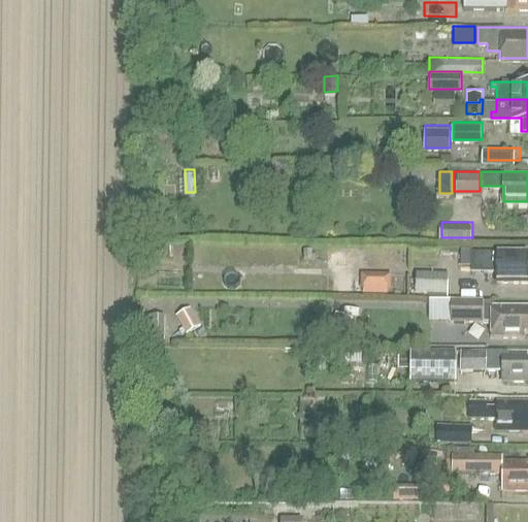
[(527,250),(472,250),(471,268),(496,268),(496,280),(527,280),(527,250)]
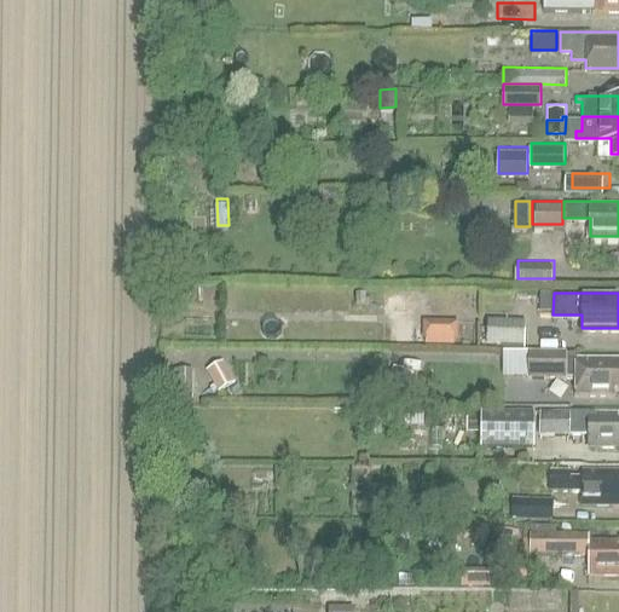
[(486,339),(526,340),(526,316),(486,315),(486,339)]
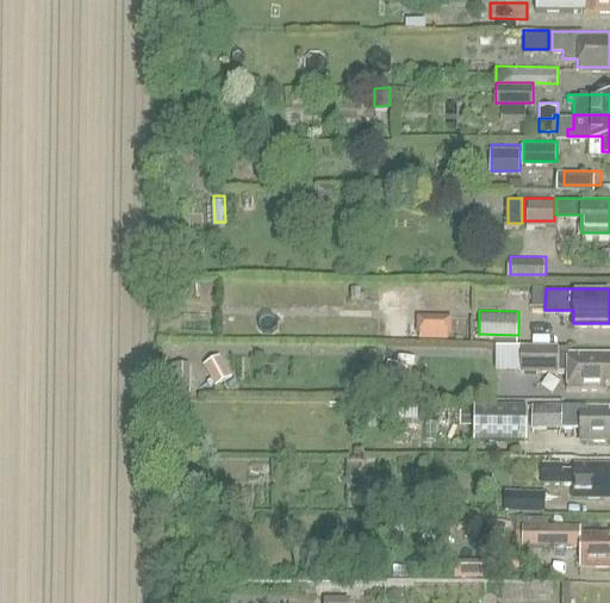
[(609,350),(568,350),(568,344),(558,344),(521,344),(521,368),(558,368),(567,368),(567,386),(604,386),(604,379),(609,379),(609,350)]
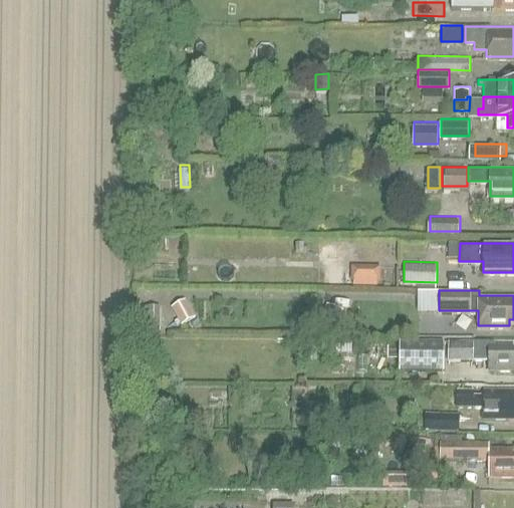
[(187,295),(174,303),(183,320),(196,313),(187,295)]
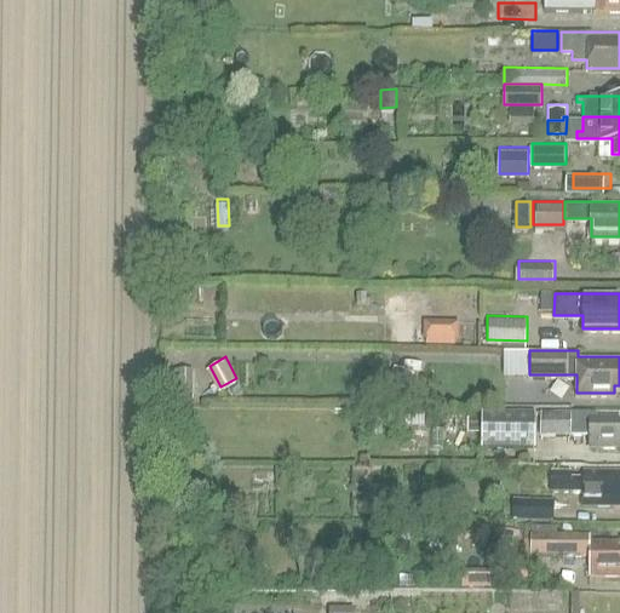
[(405,395),(413,371),(395,364),(386,388),(405,395)]
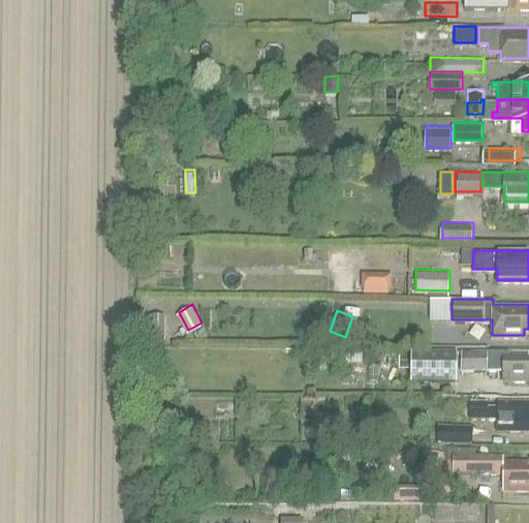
[(144,333),(163,333),(164,312),(145,312),(144,333)]
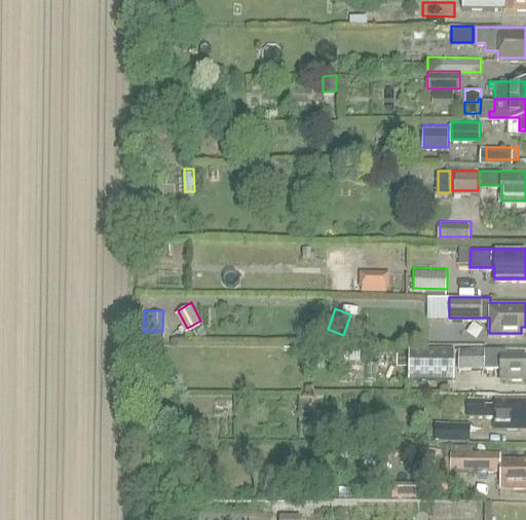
[(343,344),(343,358),(361,358),(360,346),(361,344),(343,344)]
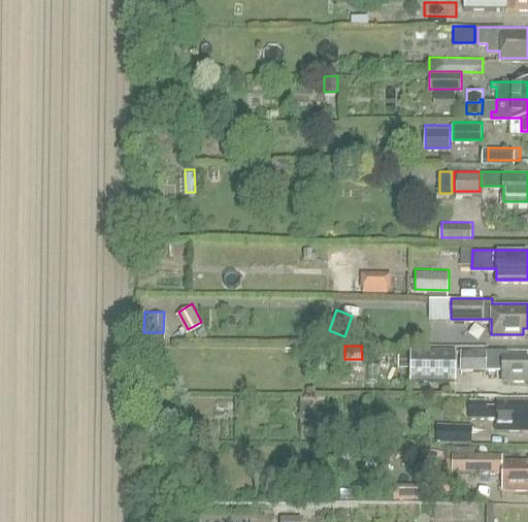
[(457,379),(458,348),(408,347),(408,379),(457,379)]
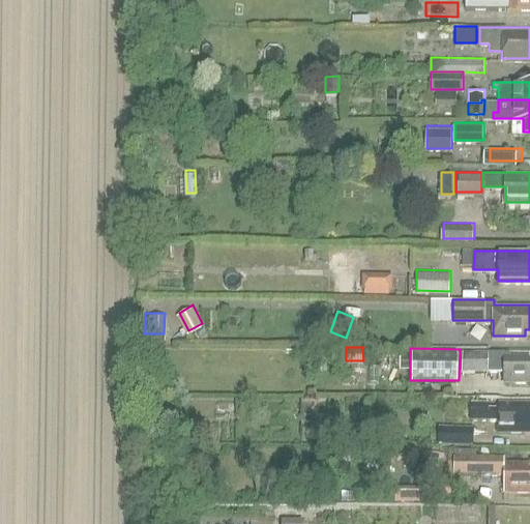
[(529,355),(528,355),(528,350),(461,349),(461,369),(503,369),(503,379),(529,379),(529,355)]
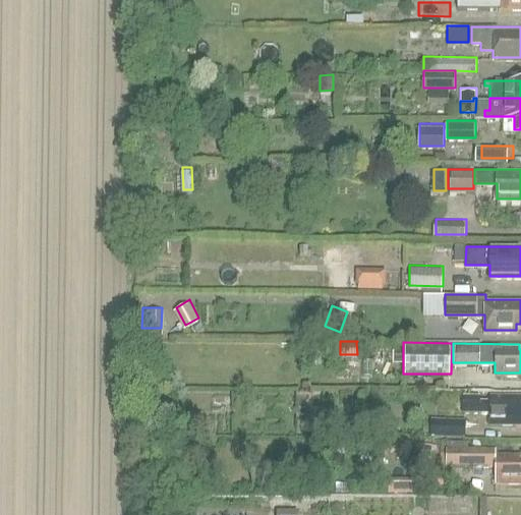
[(168,372),(156,372),(156,383),(168,383),(168,372)]
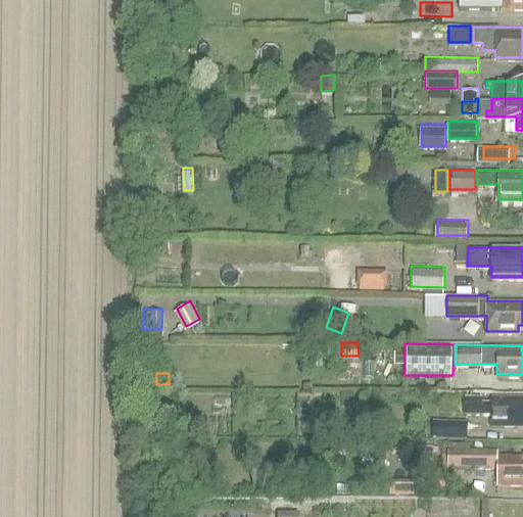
[(147,376),(138,376),(138,385),(147,385),(147,376)]
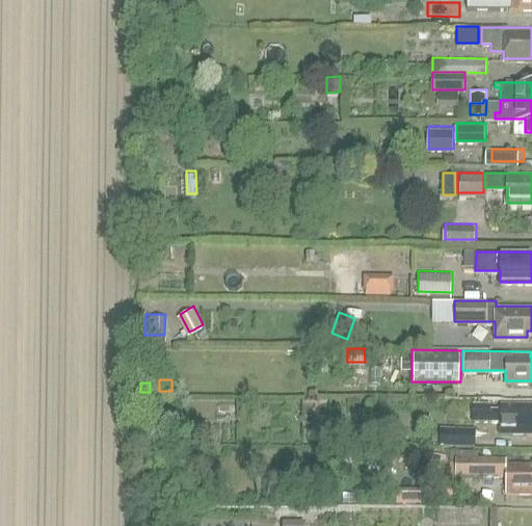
[(304,403),(318,403),(318,393),(304,394),(304,403)]
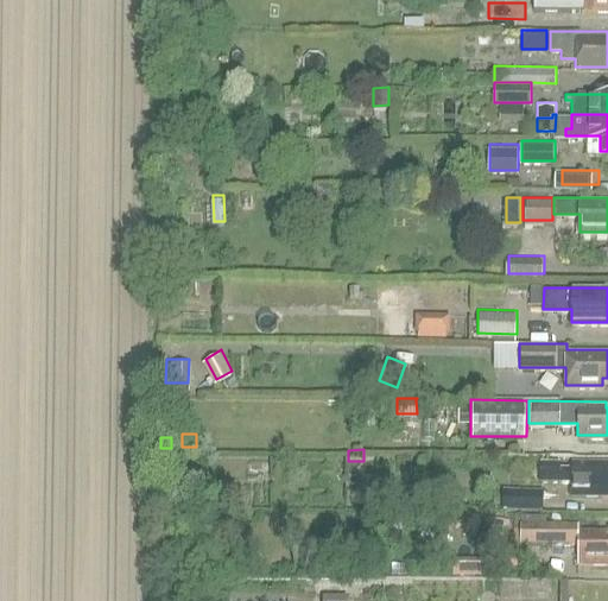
[(607,457),(572,457),(571,465),(559,465),(559,460),(539,460),(539,480),(571,480),(571,493),(607,493),(607,457)]
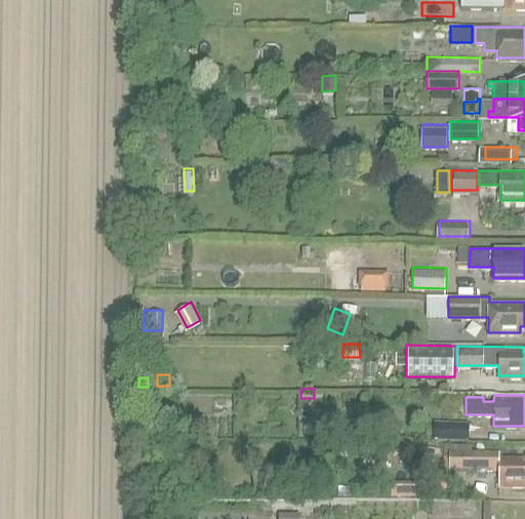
[(433,420),(433,437),(467,438),(468,420),(433,420)]
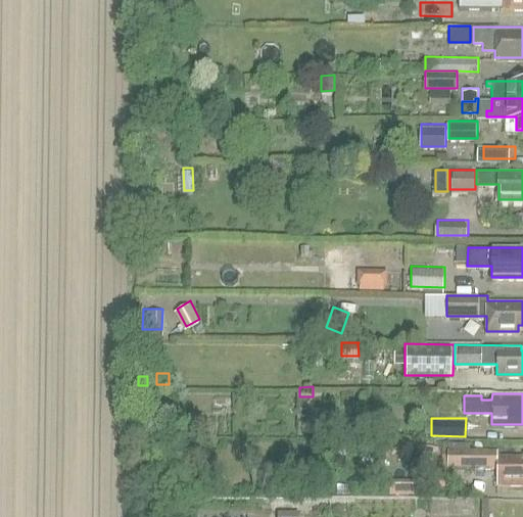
[(416,441),(416,453),(433,454),(434,443),(416,441)]
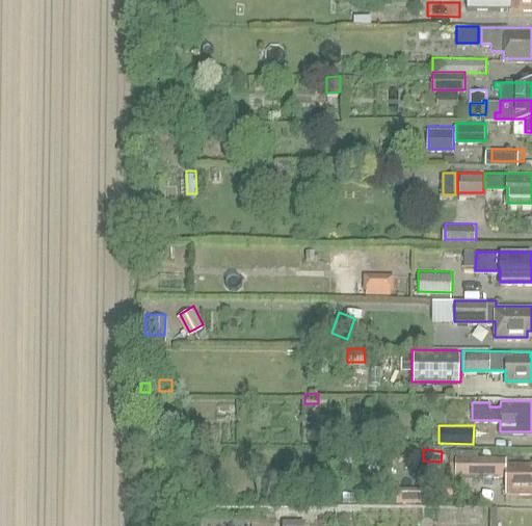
[(480,454),(480,473),(505,473),(505,491),(531,491),(531,467),(531,461),(505,461),(505,454),(480,454)]
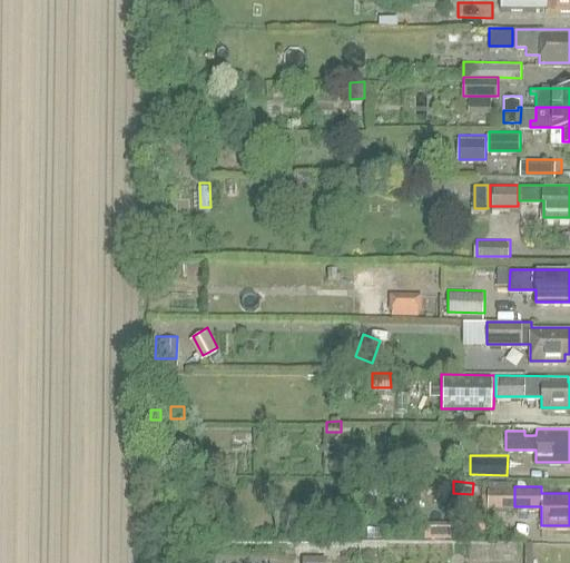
[(477,526),(488,533),(494,523),(483,515),(477,526)]
